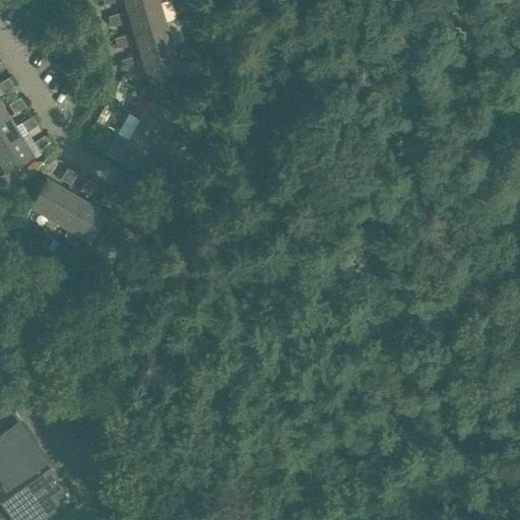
[(123,0),(127,11),(158,2),(157,0),(123,0)]
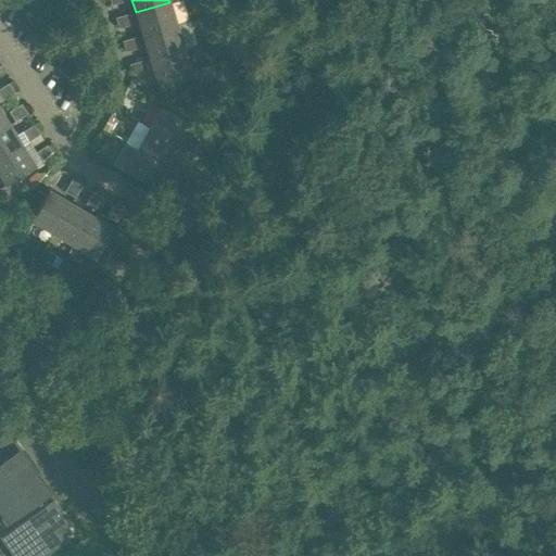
[(142,36),(176,25),(169,2),(136,12),(142,36)]
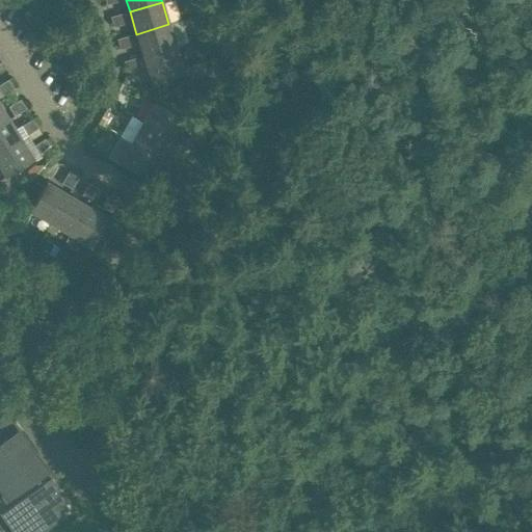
[(113,28),(127,24),(124,14),(110,18),(113,28)]
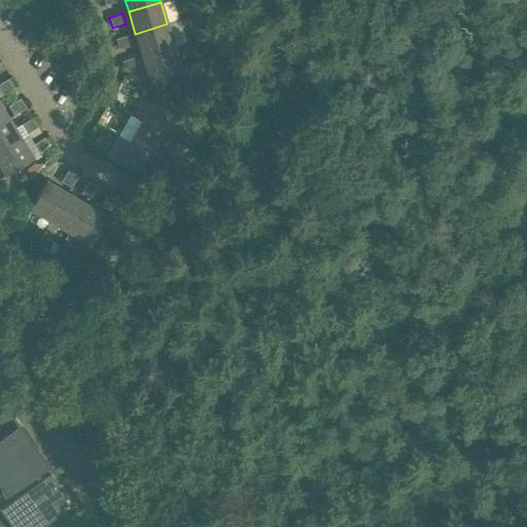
[(142,56),(174,46),(167,24),(135,34),(142,56)]
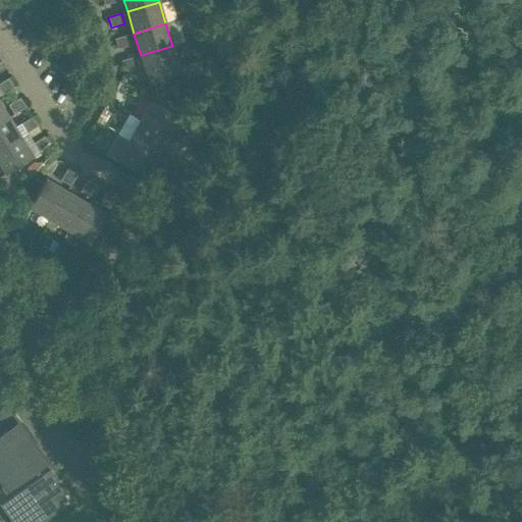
[(118,49),(131,45),(127,35),(115,39),(118,49)]
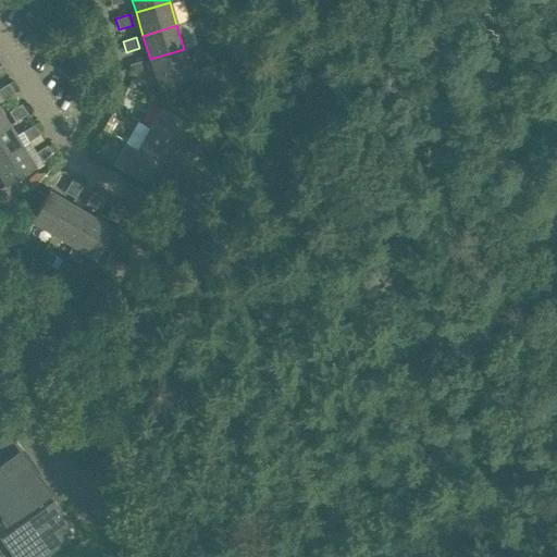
[(157,84),(190,73),(184,49),(150,59),(157,84)]
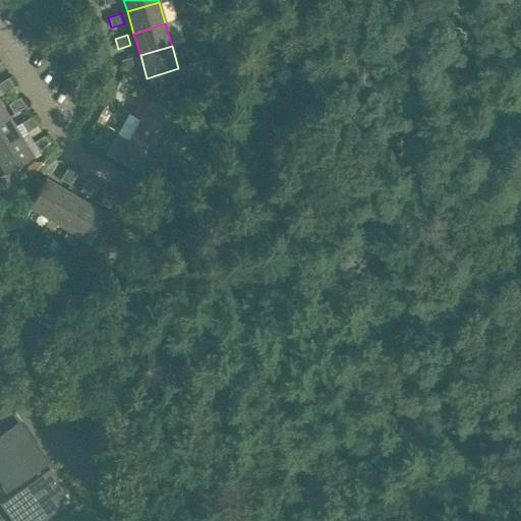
[(124,71),(137,67),(134,57),(121,61),(124,71)]
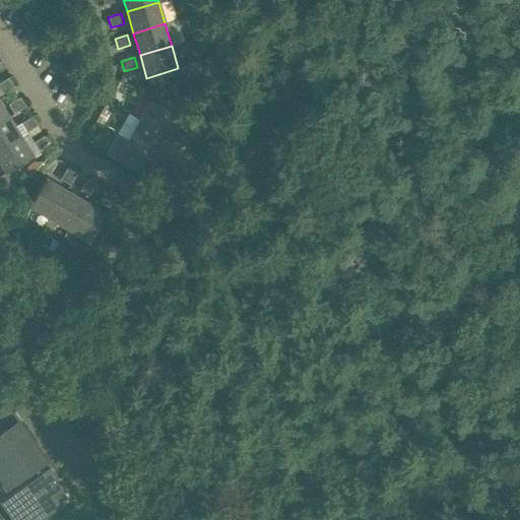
[(0,91),(2,94),(13,87),(8,78),(0,83),(0,91)]
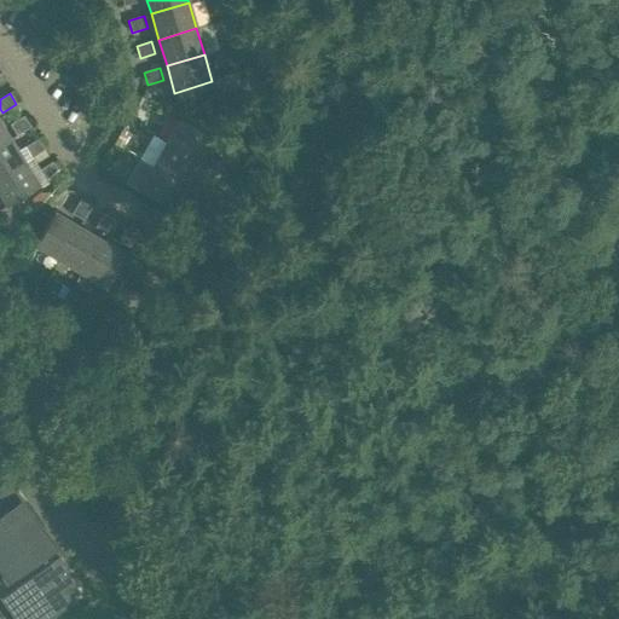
[(17,136),(30,127),(24,116),(10,125),(17,136)]
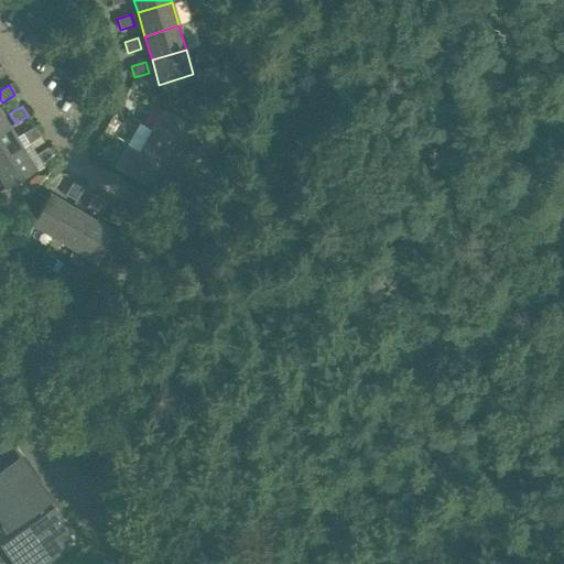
[(182,148),(195,126),(164,108),(151,130),(182,148)]
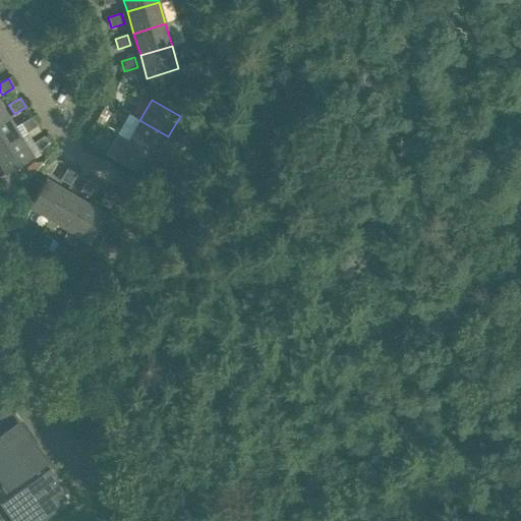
[(0,122),(9,117),(0,103),(0,122)]
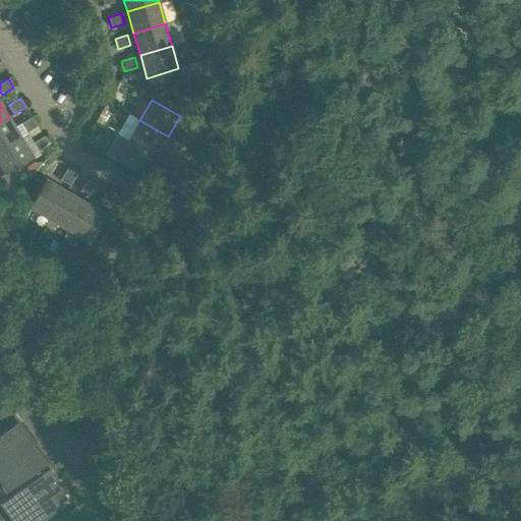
[(0,150),(21,136),(9,117),(0,122),(0,150)]
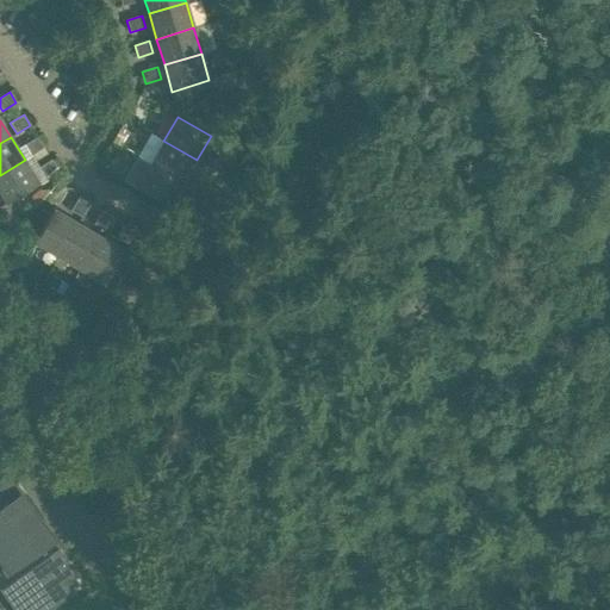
[(31,156),(44,148),(37,137),(24,145),(31,156)]
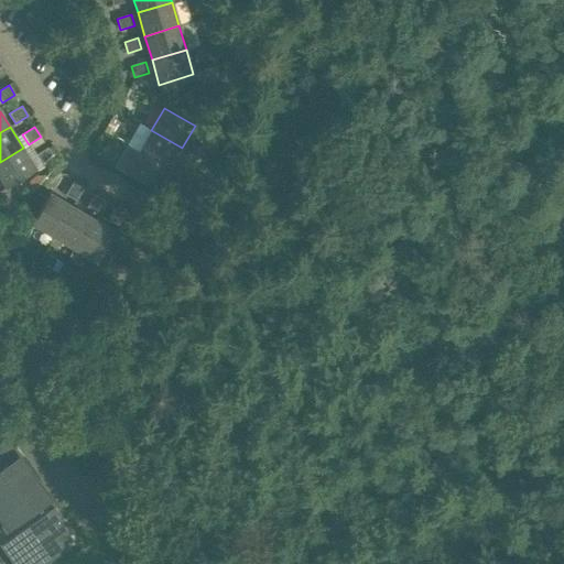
[(170,170),(182,148),(151,130),(139,152),(170,170)]
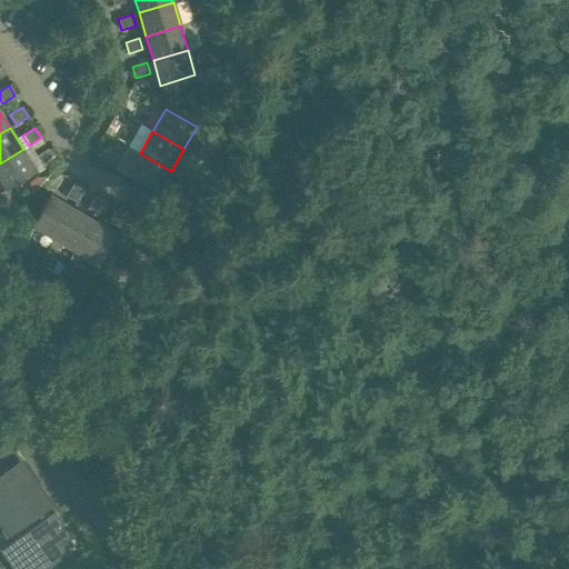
[(202,160),(208,150),(196,143),(189,153),(202,160)]
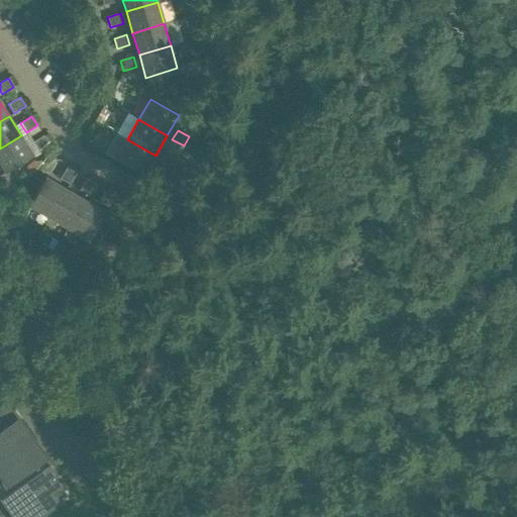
[(0,165),(5,173),(33,156),(21,135),(0,148),(0,165)]
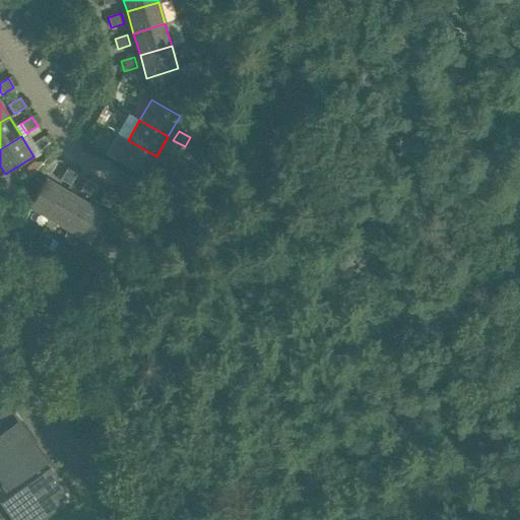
[(38,152),(50,145),(44,136),(33,143),(38,152)]
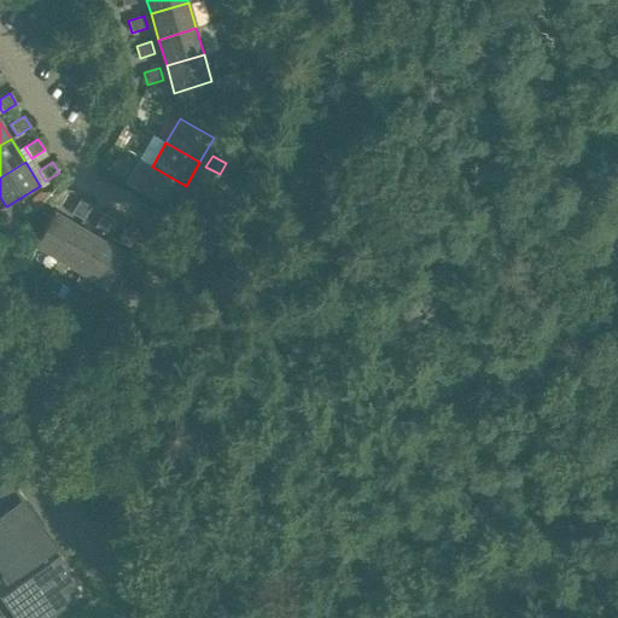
[(172,210),(186,186),(152,167),(138,191),(172,210)]
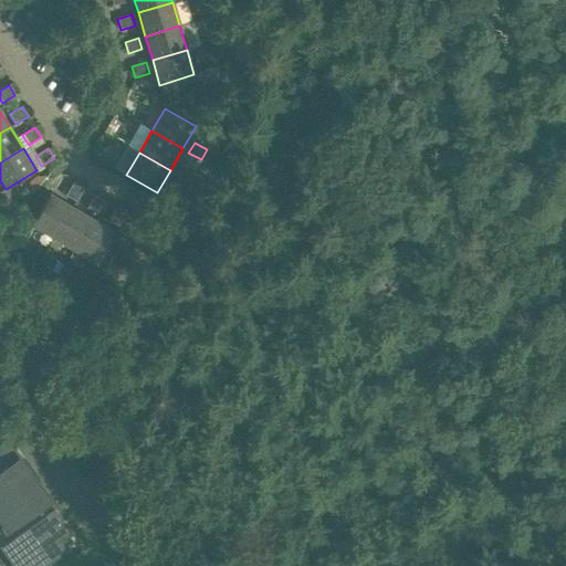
[(189,181),(195,171),(181,164),(176,174),(189,181)]
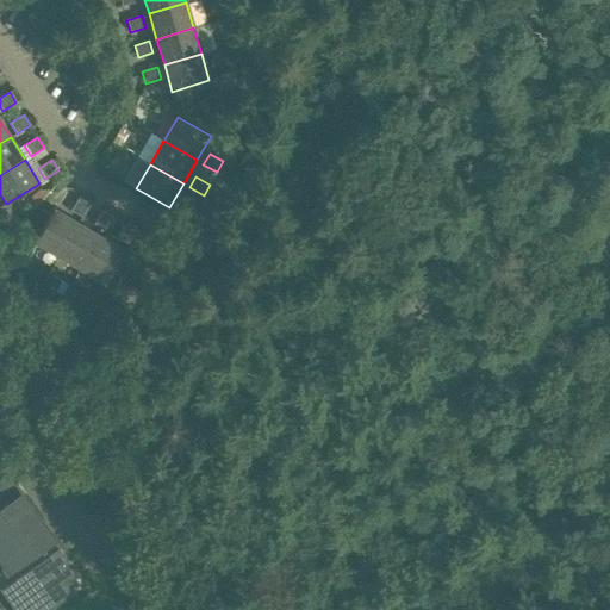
[(81,217),(89,204),(79,198),(72,211),(81,217)]
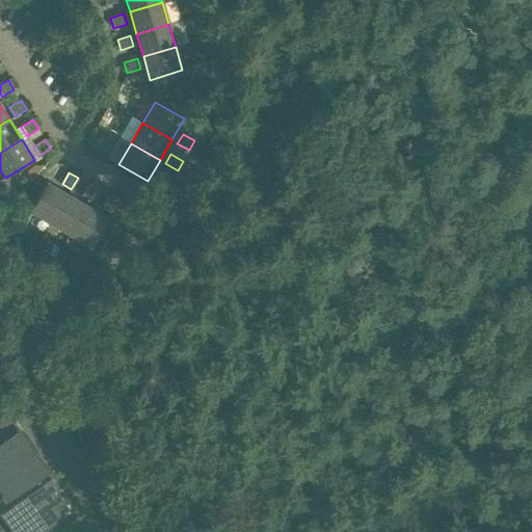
[(166,190),(171,181),(159,174),(154,183),(166,190)]
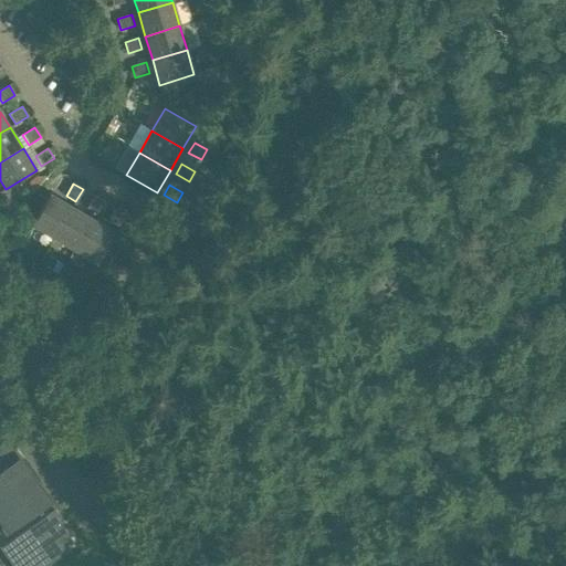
[(54,239),(72,207),(50,195),(32,226),(54,239)]
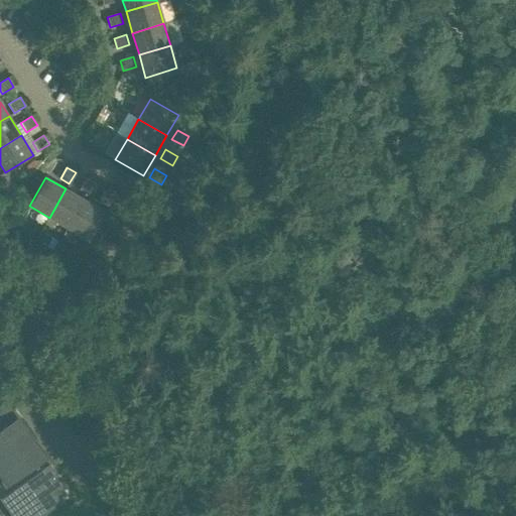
[(89,196),(95,183),(87,178),(80,189),(89,196)]
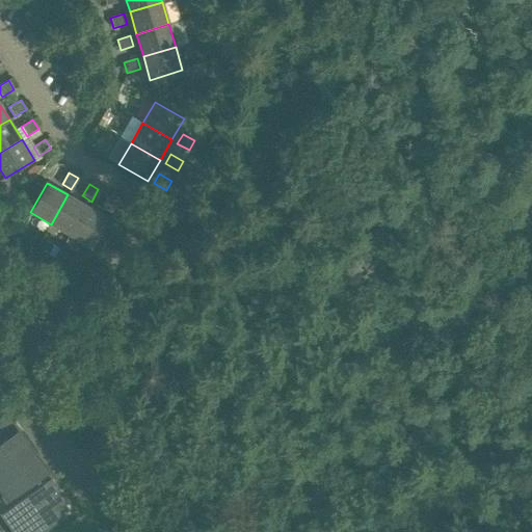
[(71,236),(88,207),(68,194),(51,224),(71,236)]
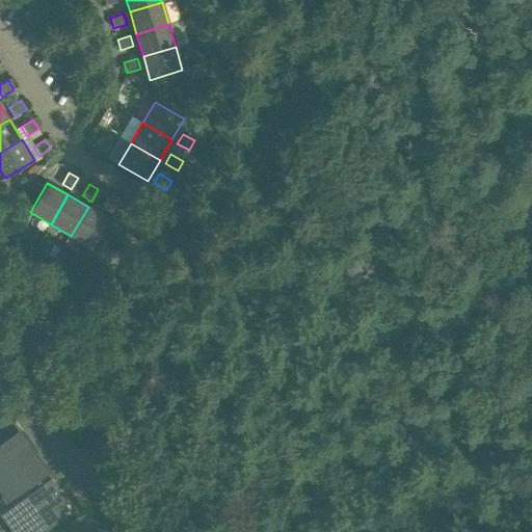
[(111,213),(118,201),(109,195),(102,208),(111,213)]
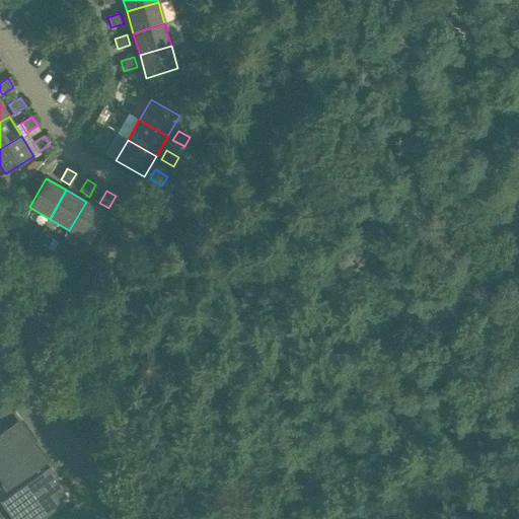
[(89,242),(106,214),(86,202),(69,230),(89,242)]
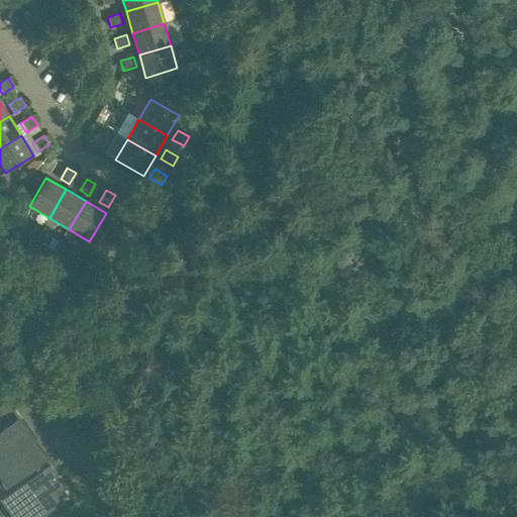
[(8,408),(0,414),(0,475),(7,485),(12,482),(22,496),(15,501),(24,515),(63,488),(47,467),(46,468),(41,460),(45,458),(33,441),(36,439),(24,421),(21,423),(19,420),(17,421),(8,408)]
